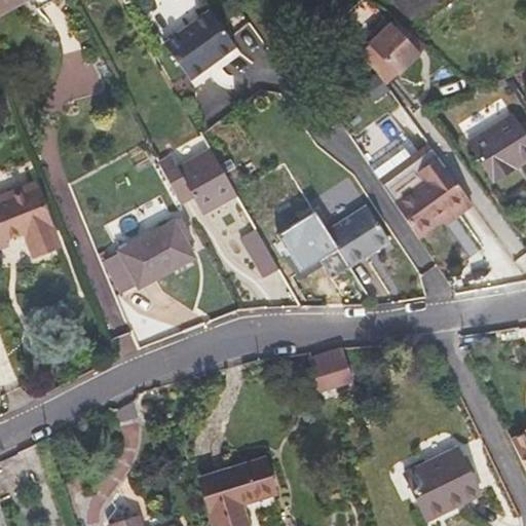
[(55,0),(0,0),(0,12),(23,0),(32,0),(38,10),(55,0)]
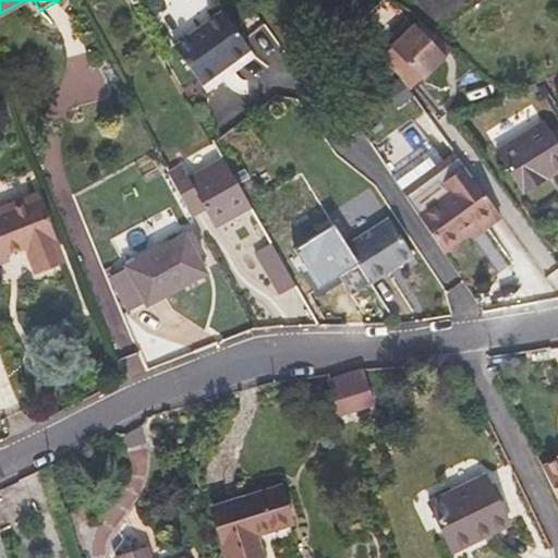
[(416,0),(415,1),(437,21),(463,0),(416,0)]
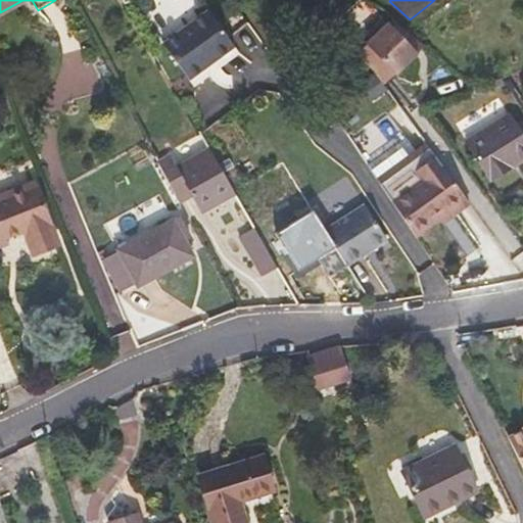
[(209,12),(163,45),(190,80),(205,68),(203,66),(212,59),(215,62),(235,47),(209,12)]
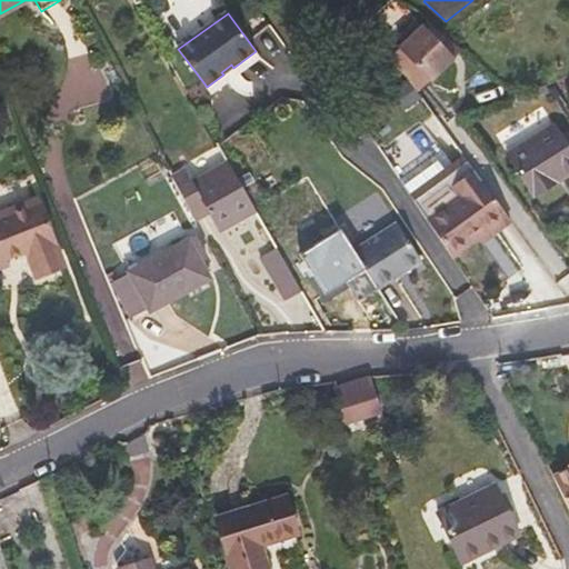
[(423,26),(399,49),(430,81),(455,58),(423,26)]
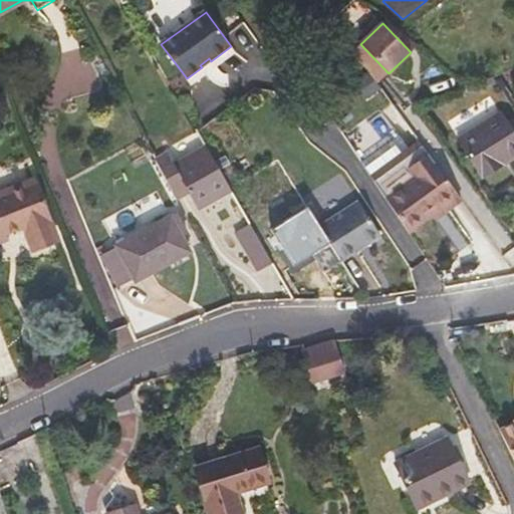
[(482,177),(513,156),(513,133),(501,111),(458,139),(482,177)]
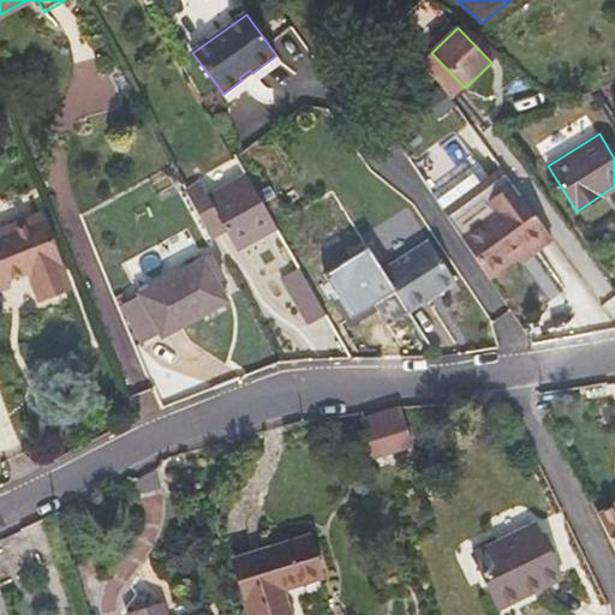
[(274,225),(246,177),(209,197),(202,184),(186,192),(208,231),(222,224),(226,231),(237,251),(276,228),(274,225)]
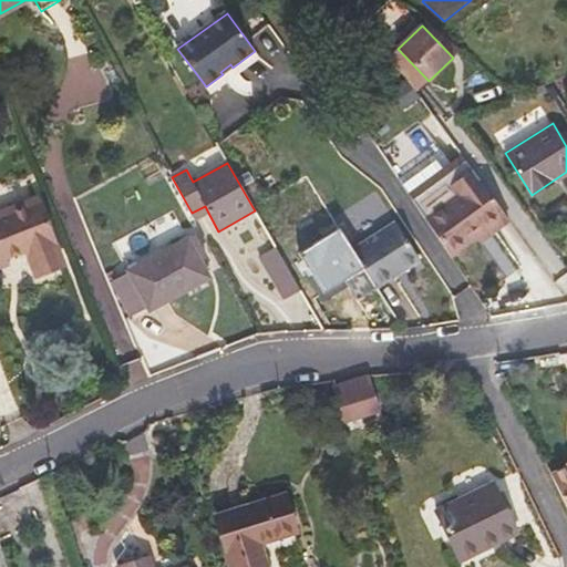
[(506,215),(473,169),(451,185),(456,194),(424,216),(450,254),(475,236),(506,215)]
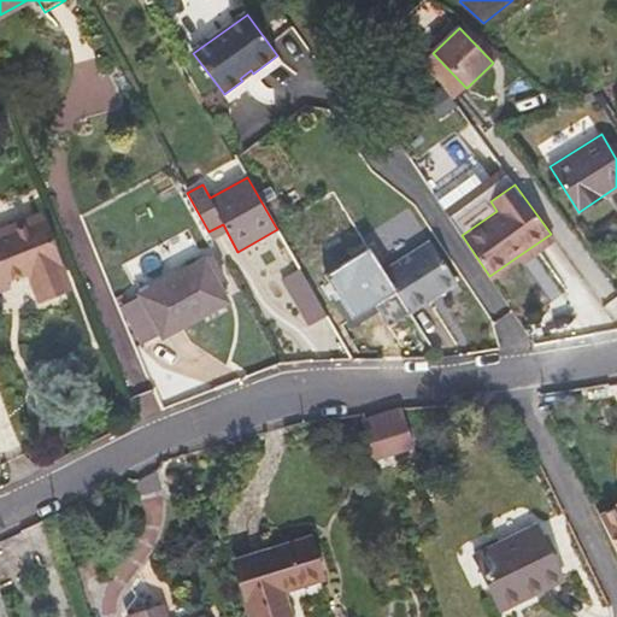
[(406,251),(428,241),(413,209),(393,218),(406,251)]
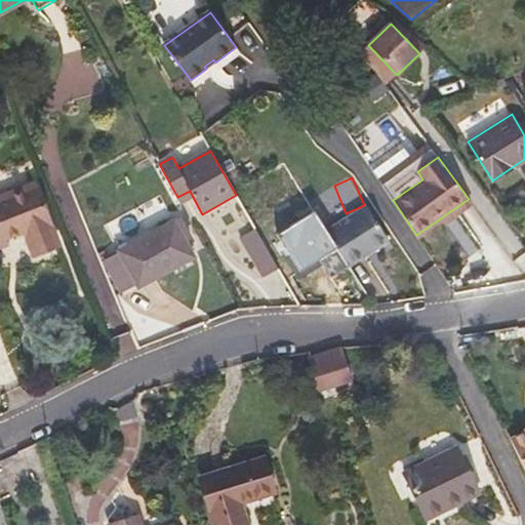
[(57,240),(35,184),(0,197),(0,246),(6,244),(4,240),(24,232),(32,251),(57,240)]
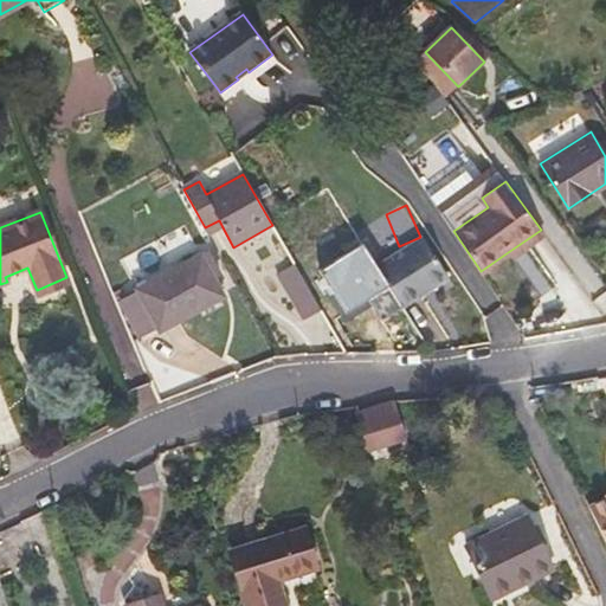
[(208,236),(223,227),(219,220),(205,227),(208,236)]
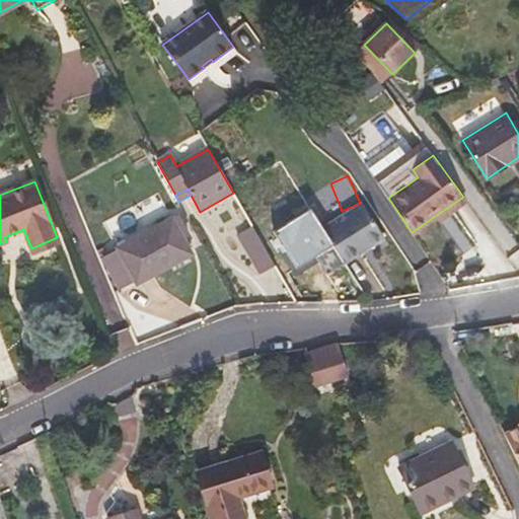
[(438,220),(465,201),(463,197),(435,216),(438,220)]
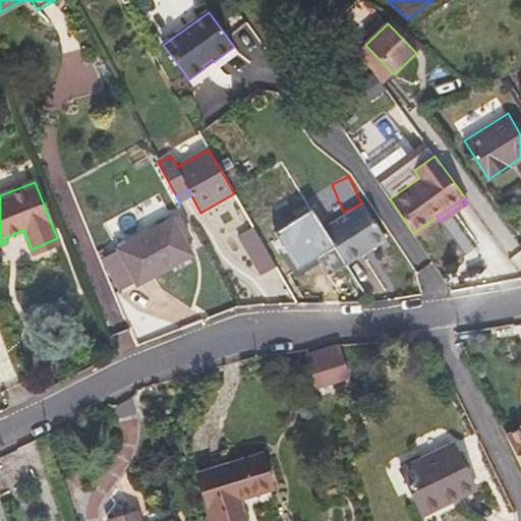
[(363,203),(325,228),(336,246),(347,264),(386,238),(363,203)]
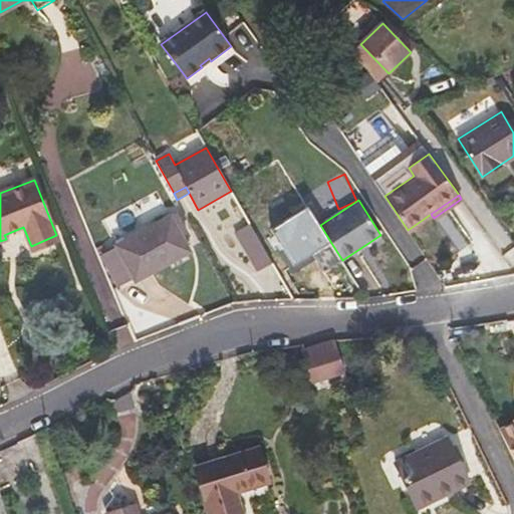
[(320,225),(308,207),(271,230),(294,267),(331,243),(320,225)]
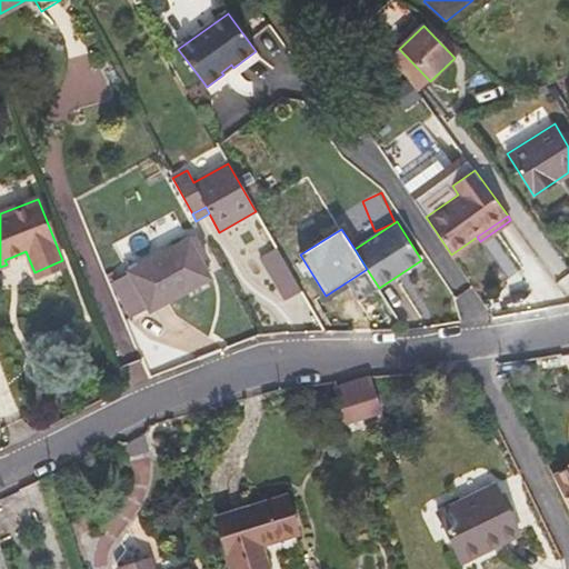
[(211,279),(202,261),(208,258),(196,237),(128,272),(148,309),(150,312),(211,279)]
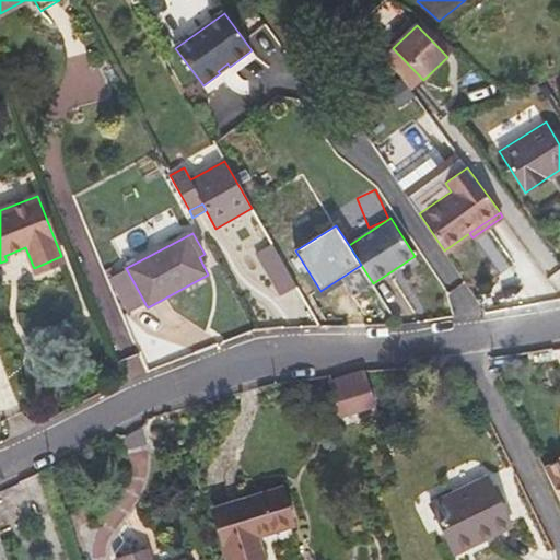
[(296,287),(272,244),(255,254),(280,298),(296,287)]
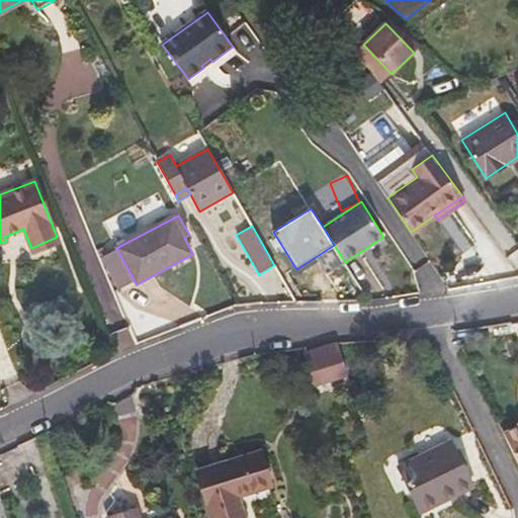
[(135,281),(116,248),(101,257),(118,290),(135,281)]
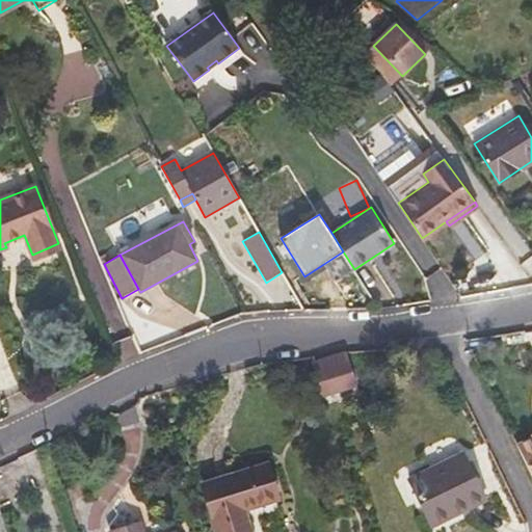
[(356,383),(346,351),(313,361),(324,394),(356,383)]
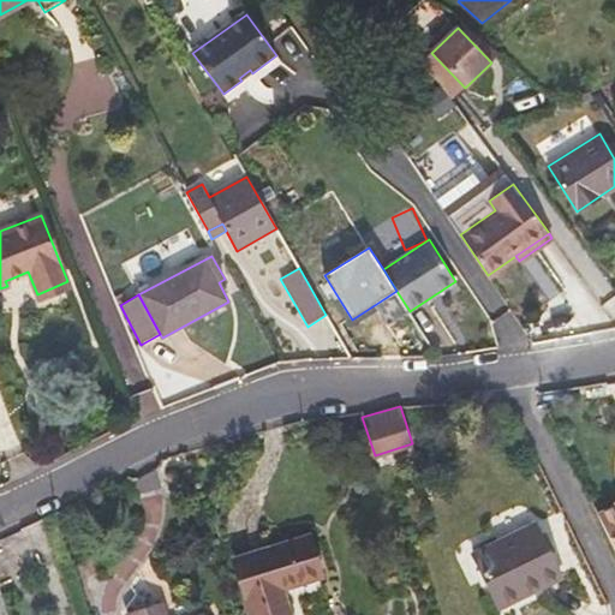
[(614,502),(614,505),(597,514),(614,549),(614,501),(614,502)]
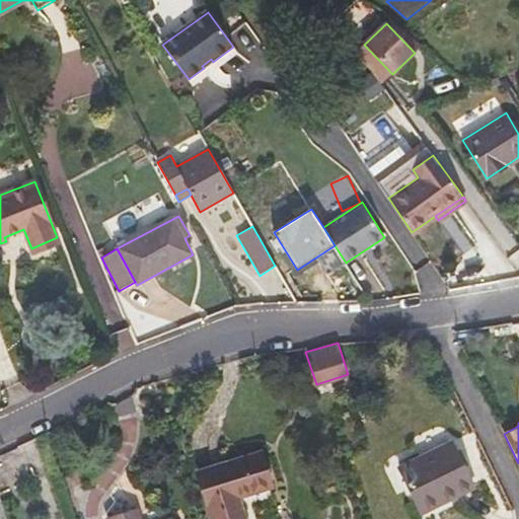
[(474,488),(452,441),(398,467),(419,507),(439,497),(442,503),(474,488)]
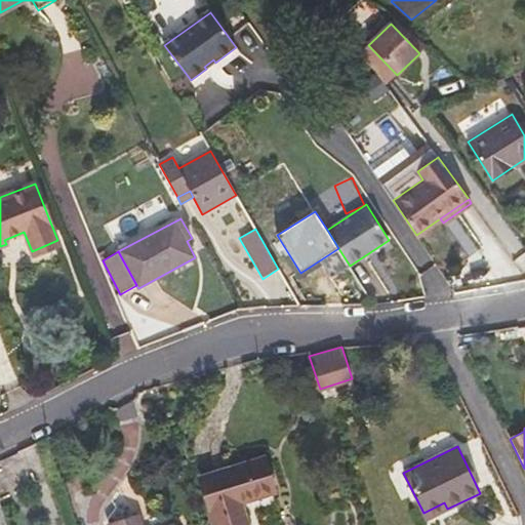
[(245,524),(238,500),(273,489),(264,459),(227,471),(229,479),(219,481),(216,474),(200,479),(214,524),(245,524)]
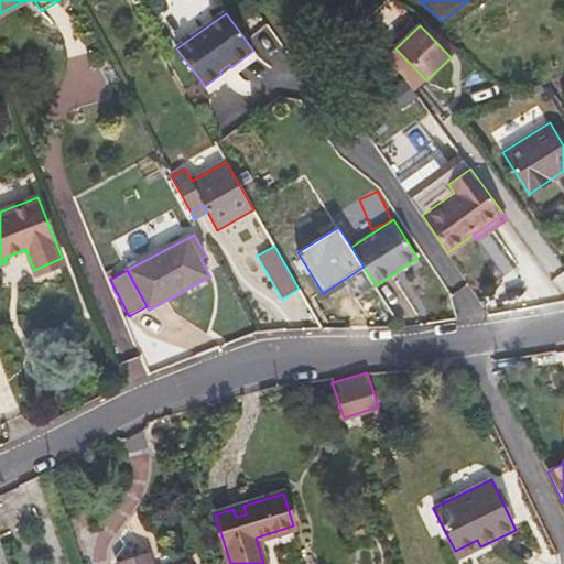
[(246,514),(243,506),(232,509),(236,517),(246,514)]
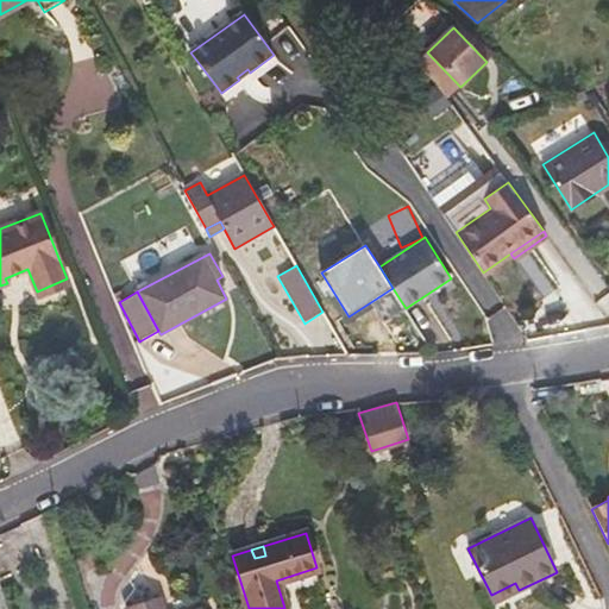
[(519,590),(515,583),(491,595),(495,603),(519,590)]
